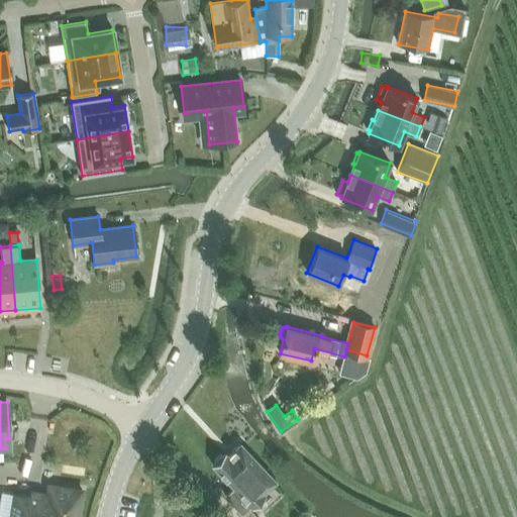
[(213,462),(211,466),(232,488),(224,496),(241,513),(250,505),(251,507),(265,495),(263,493),(276,481),(239,442),(230,451),(228,449),(223,453),(219,453),(213,459),(213,462)]
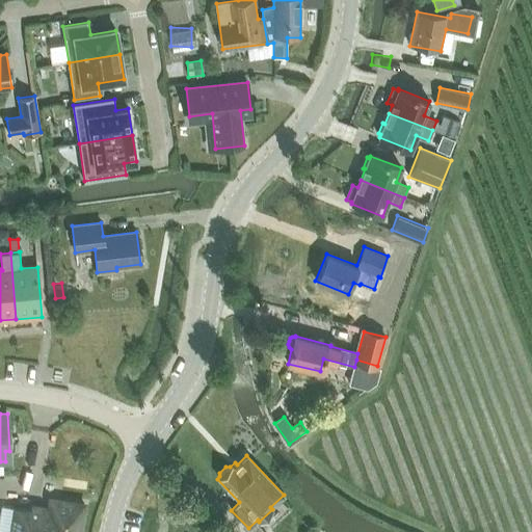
[(80,531),(84,504),(50,499),(48,509),(31,506),(31,510),(17,508),(12,531),(80,531)]
